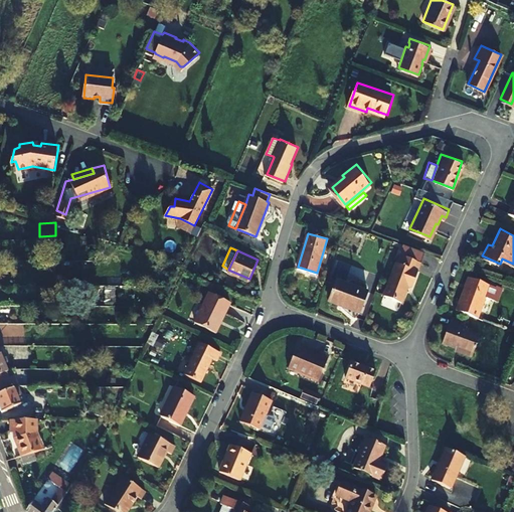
[(421,261),(400,252),(384,294),(401,301),(408,283),(412,285),(421,261)]
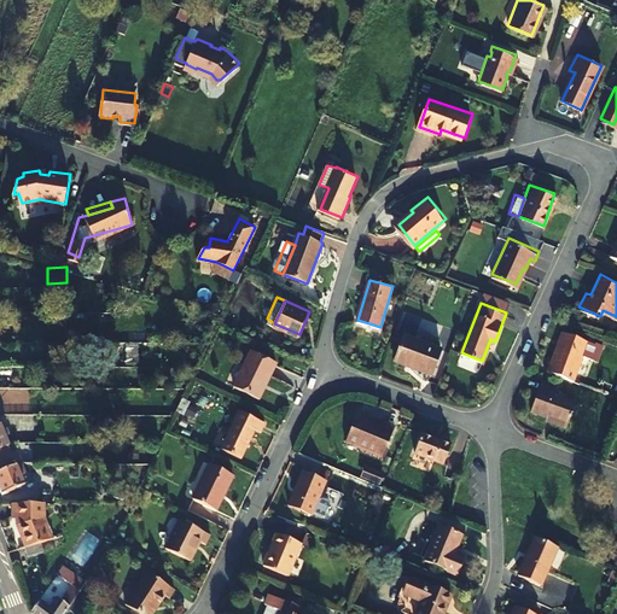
[(548,369),(574,378),(588,338),(563,328),(548,369)]
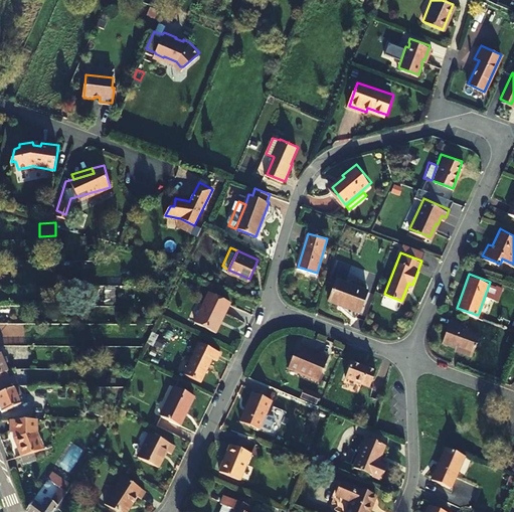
[(329,298),(359,310),(367,289),(337,277),(329,298)]
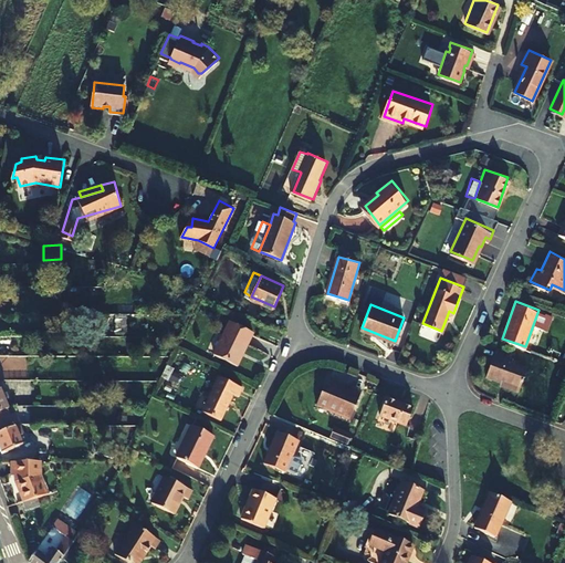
[(229,321),(213,354),(237,366),(242,355),(241,355),(252,332),(229,321)]
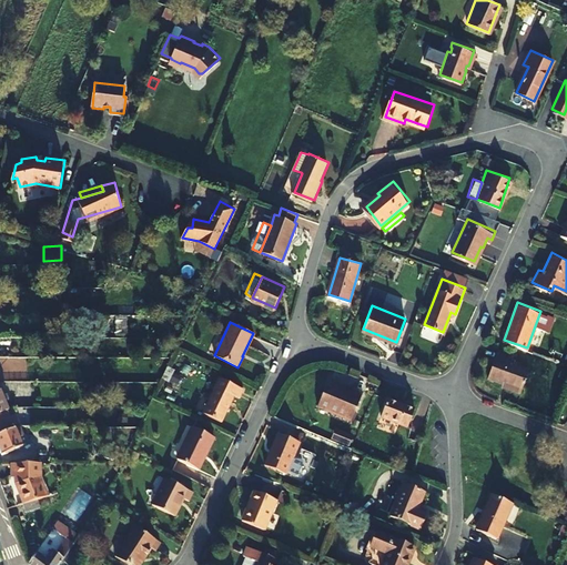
[(488,375),(503,381),(507,382),(506,386),(520,391),(529,367),(510,361),(513,352),(498,347),(488,375)]
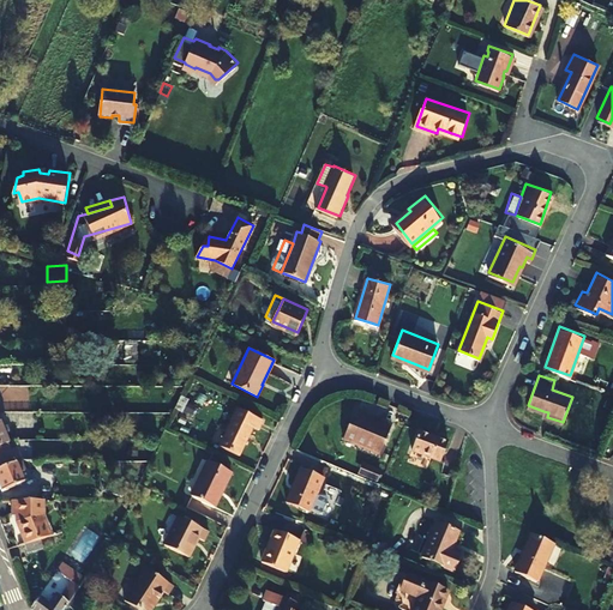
[(264,416),(239,405),(221,442),(239,452),(252,423),(259,427),(264,416)]
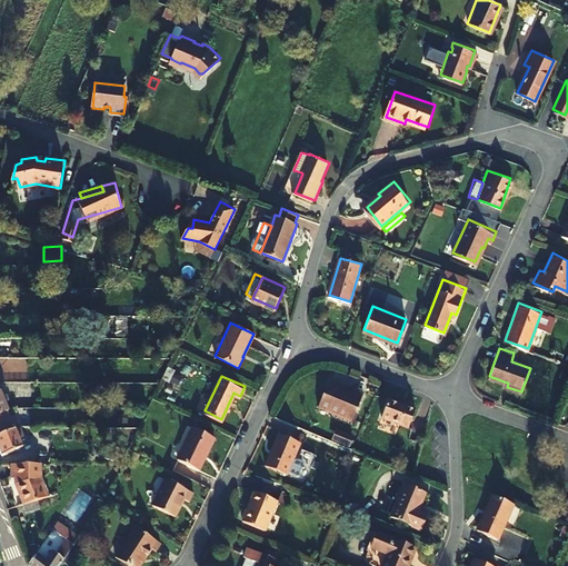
[(350,421),(361,393),(352,389),(350,394),(339,389),(335,400),(321,395),(316,408),(350,421)]
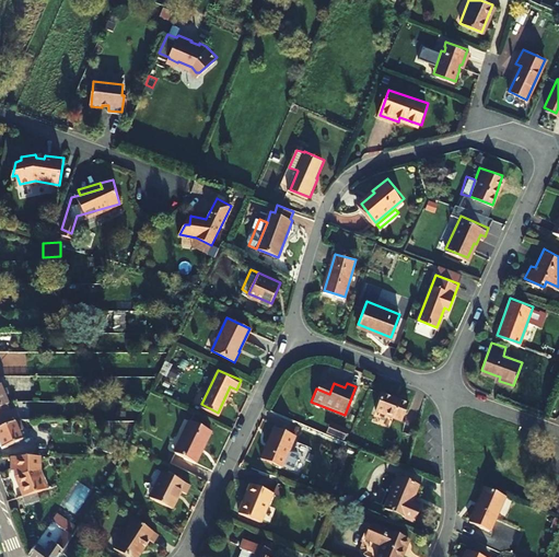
[(400,419),(406,401),(380,391),(373,409),(400,419)]
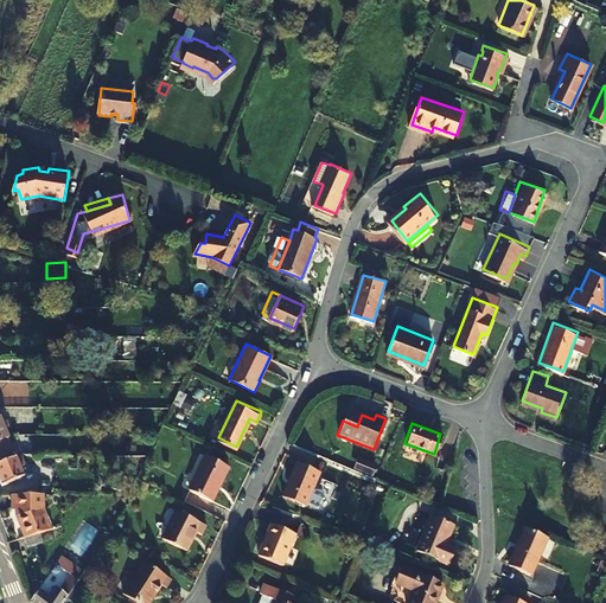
[(0,437),(0,459),(20,451),(21,451),(17,440),(12,442),(8,434),(0,437)]
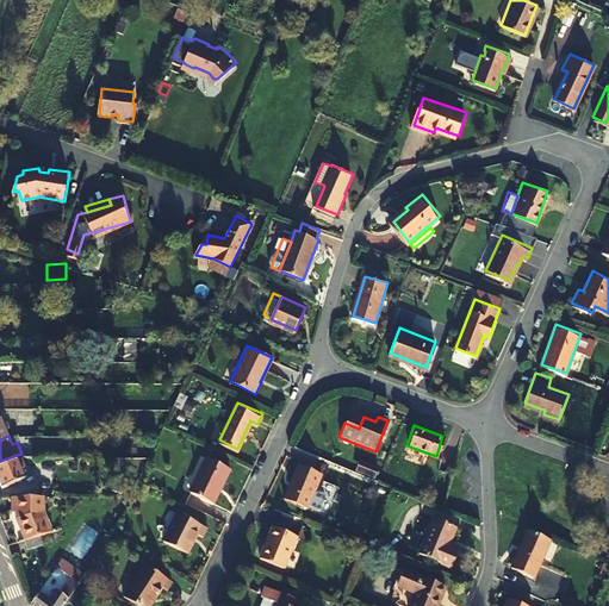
[(215,499),(231,463),(210,453),(192,488),(215,499)]
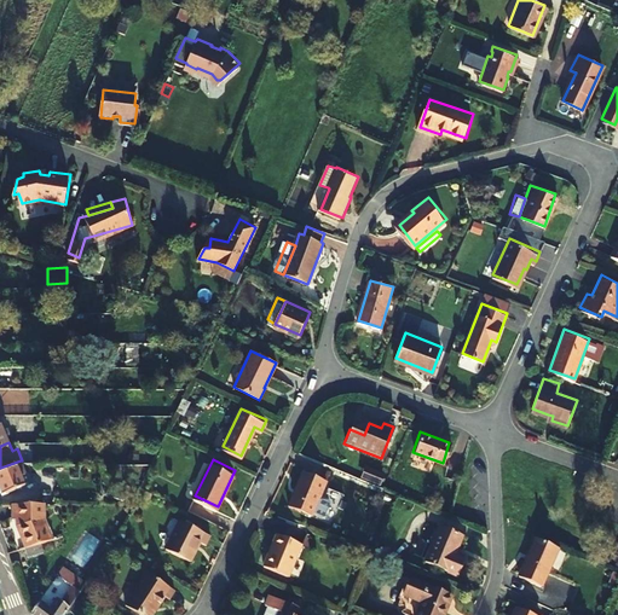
[(21,460),(0,468),(0,485),(3,491),(26,481),(22,471),(26,470),(21,460)]
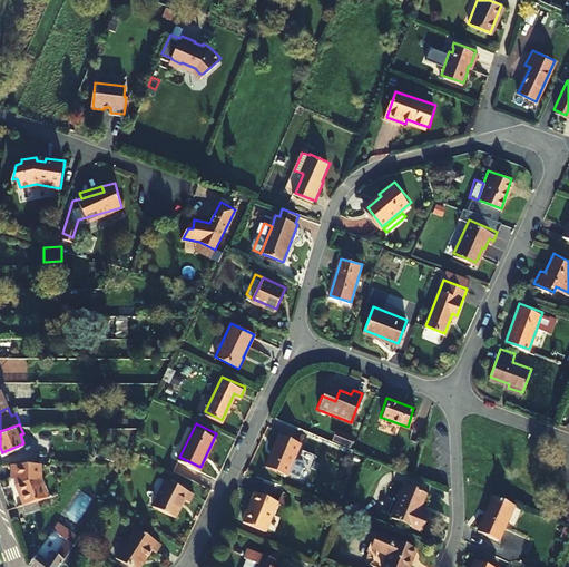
[(286,478),(300,446),(280,437),(265,469),(286,478)]
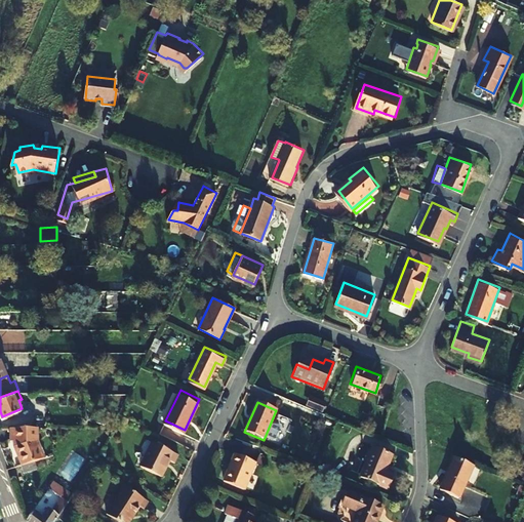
[(18,441),(26,460),(39,456),(43,455),(37,438),(36,425),(11,425),(11,439),(21,439),(21,440),(18,441)]
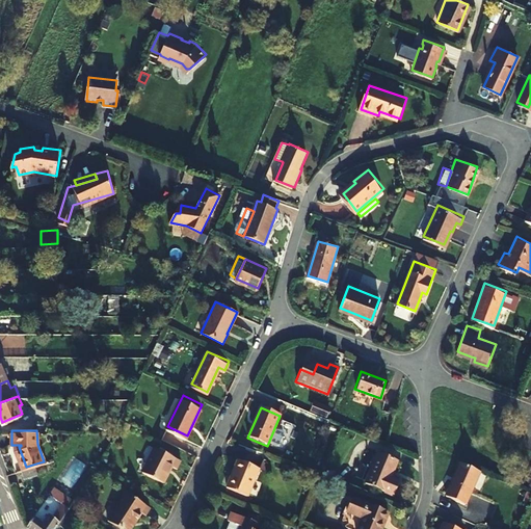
[(182,457),(156,445),(143,469),(164,480),(173,463),(178,466),(182,457)]
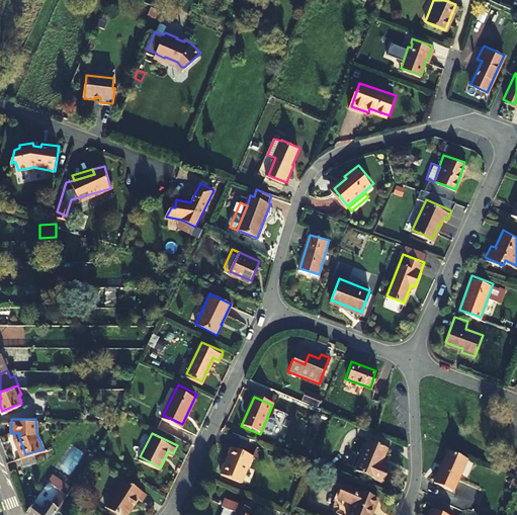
[(386,444),(367,437),(355,468),(384,479),(390,465),(380,461),(386,444)]
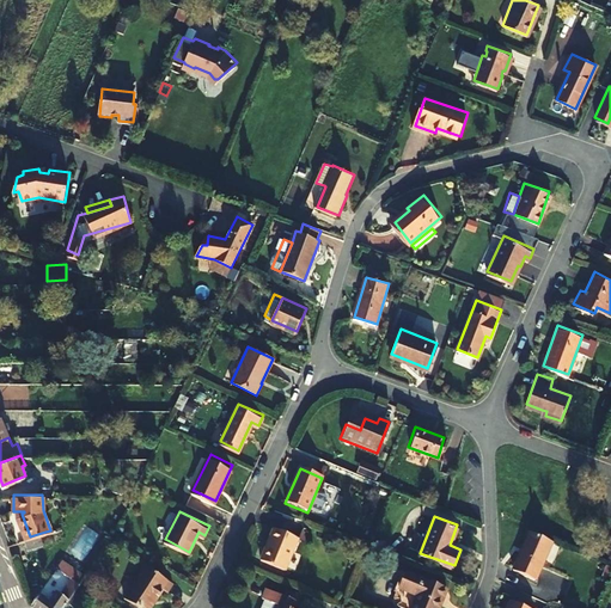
[(285,571),(298,540),(274,529),(261,562),(285,571)]
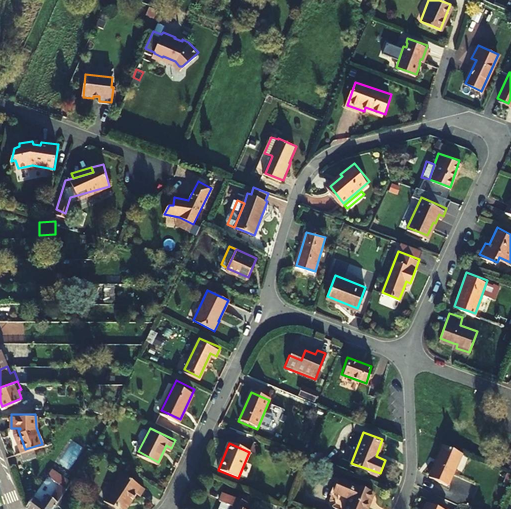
[(448,483),(462,451),(443,443),(429,475),(448,483)]
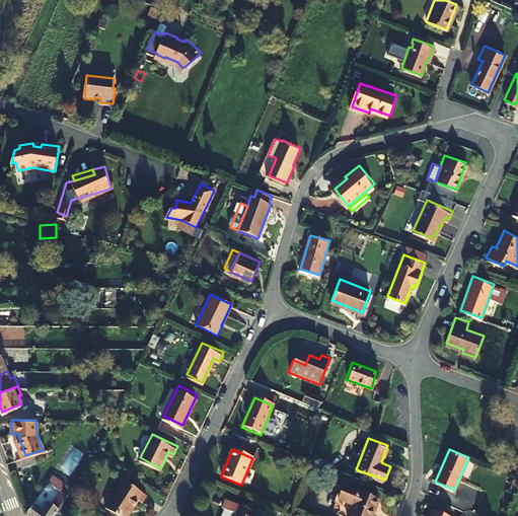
[(41,459),(39,451),(25,455),(27,463),(41,459)]
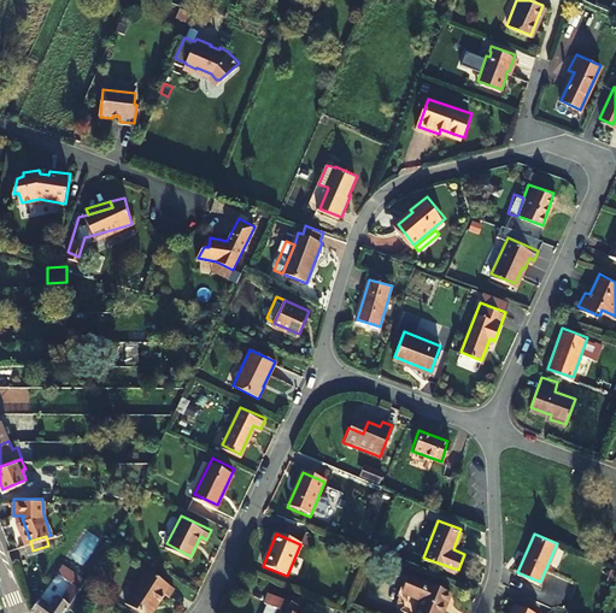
[(76,593),(77,591),(84,581),(87,578),(64,563),(58,570),(72,581),(62,596),(58,594),(51,603),(40,595),(31,607),(39,612),(62,612),(69,603),(76,593)]
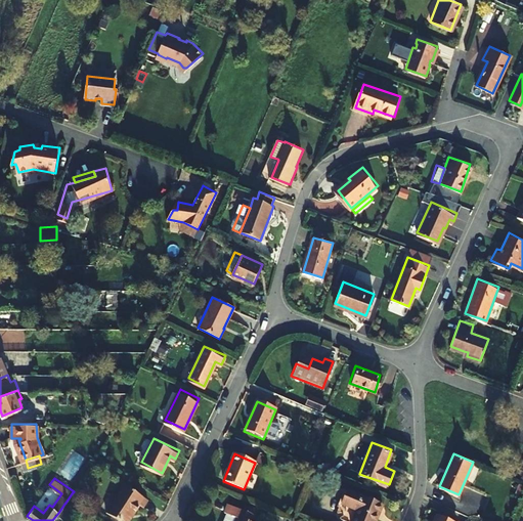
[(147,497),(125,482),(106,511),(122,520),(126,520),(134,510),(135,510),(139,503),(142,505),(147,497)]
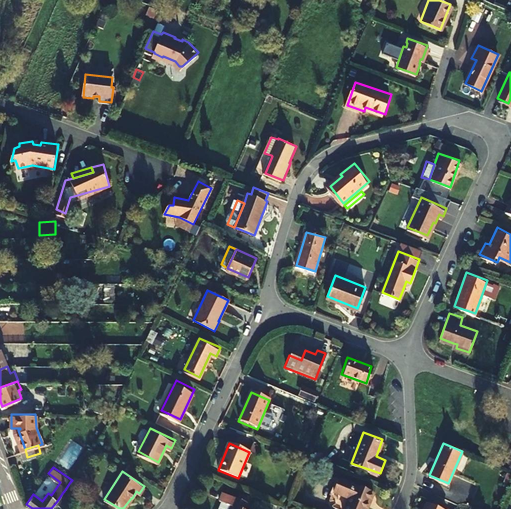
[(366,508),(374,490),(339,476),(334,490),(348,496),(342,508),(366,508)]
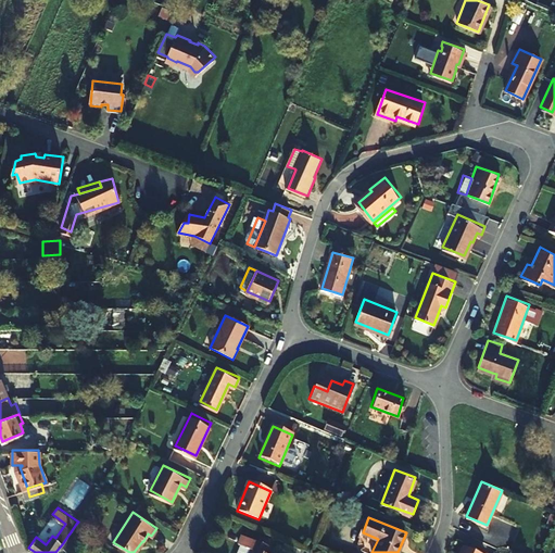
[(70,550),(76,541),(68,535),(62,544),(70,550)]
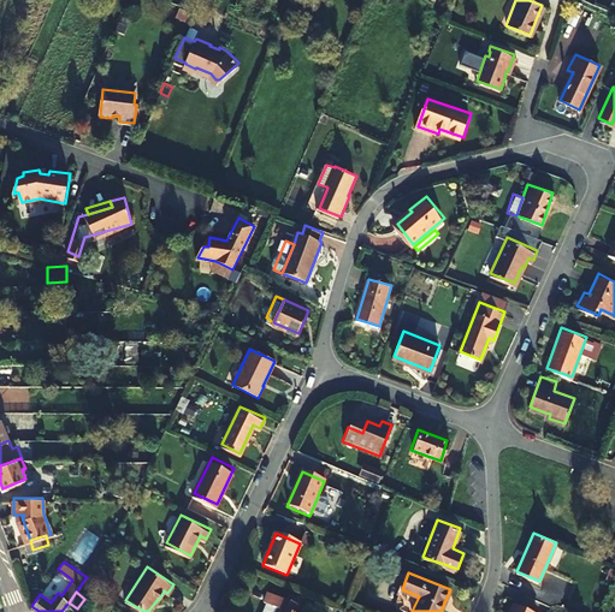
[(264,601),(265,601),(277,606),(273,611),(293,611),(296,605),(267,593),(264,601)]
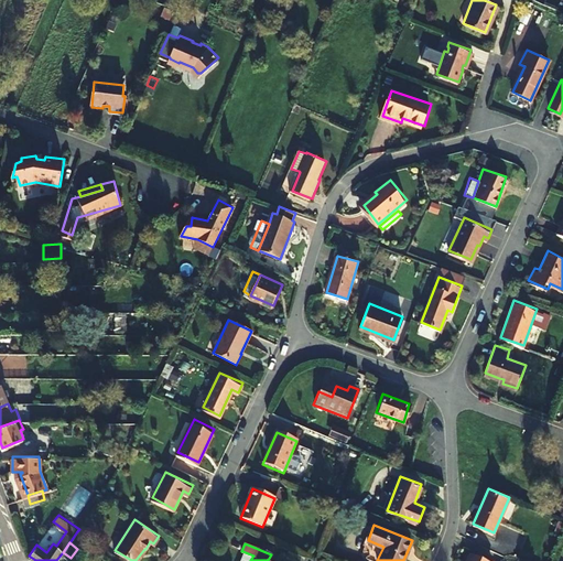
[(250,560),(253,556),(242,551),(238,560),(250,560)]
